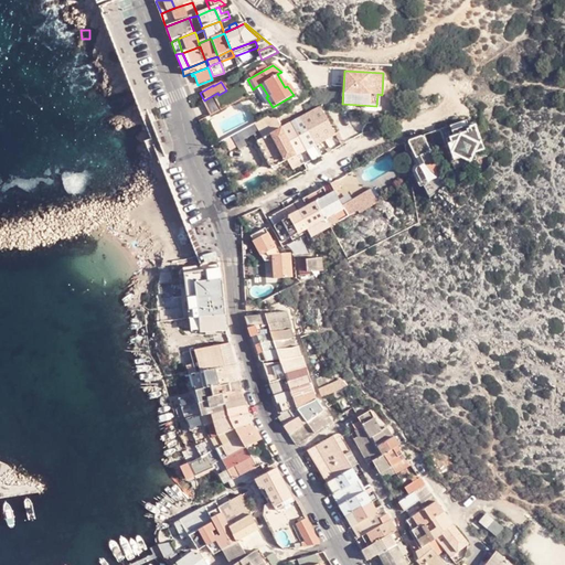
[(204,100),(201,103),(210,118),(247,96),(240,82),(226,91),(219,95),(217,93),(204,100)]
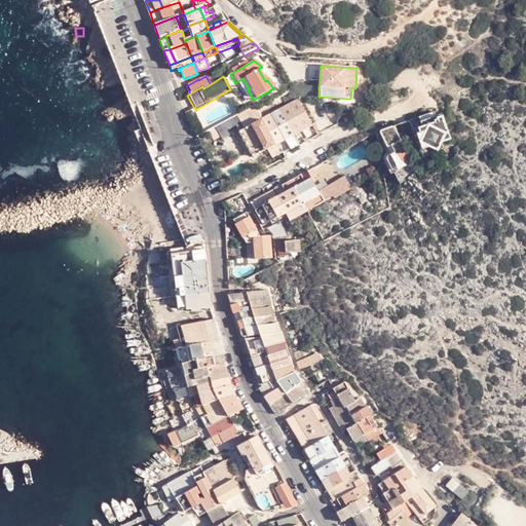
[(242,78),(235,83),(242,95),(248,90),(250,89),(242,78)]
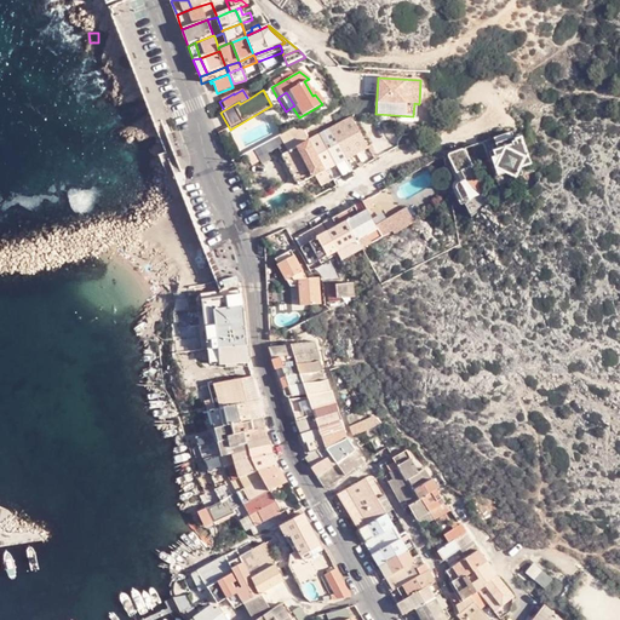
[(366,147),(350,119),(339,125),(355,154),(366,147)]
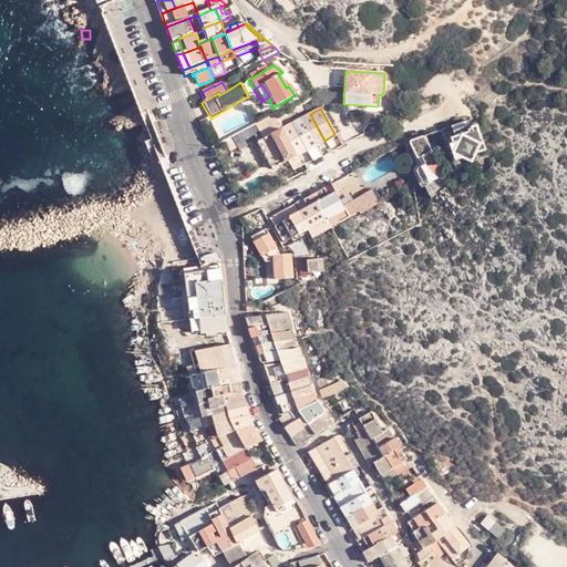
[(325,141),(310,114),(300,121),(316,146),(325,141)]
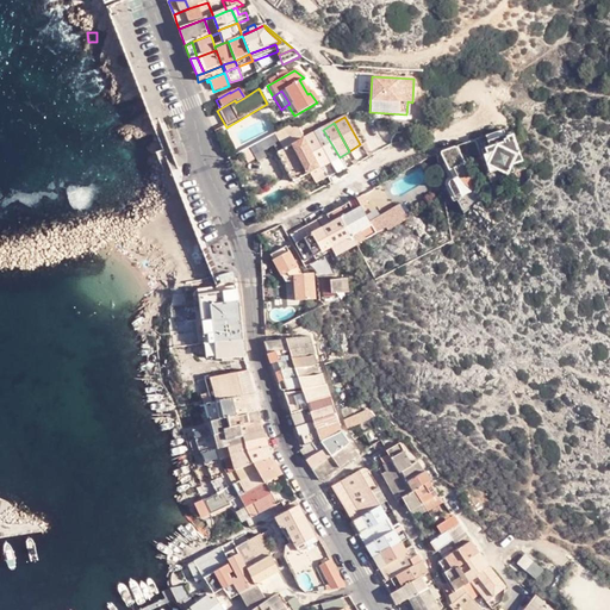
[(297,125),(277,135),(282,145),(302,135),(297,125)]
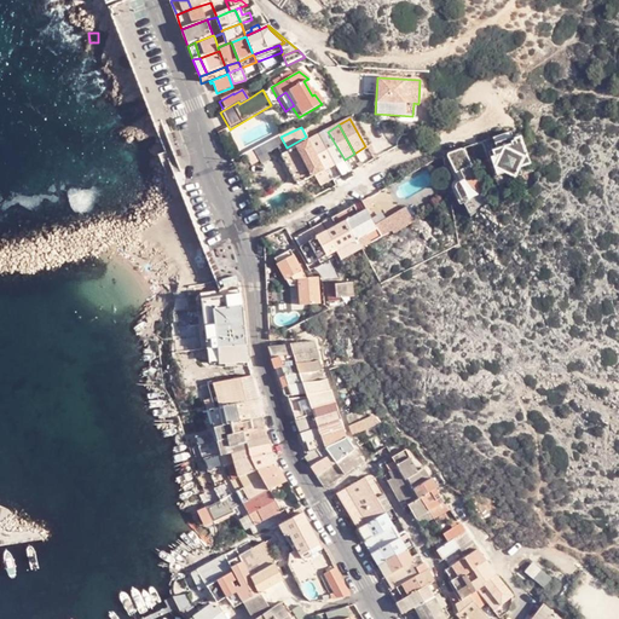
[(324,146),(335,165),(345,160),(328,132),(318,137),(324,146)]
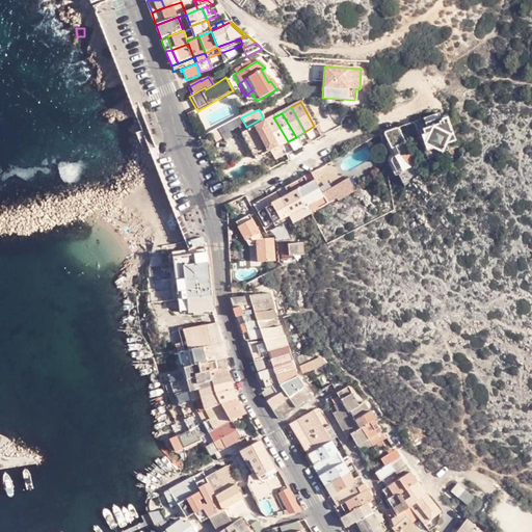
[(437,113),(416,122),(422,138),(426,152),(455,141),(447,117),(441,120),(437,113)]
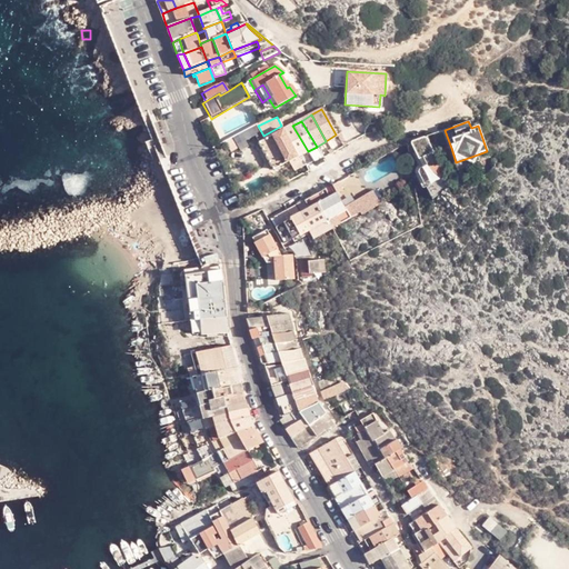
[(273,170),(297,158),(288,139),(298,135),(292,126),(283,130),(260,145),(273,170)]
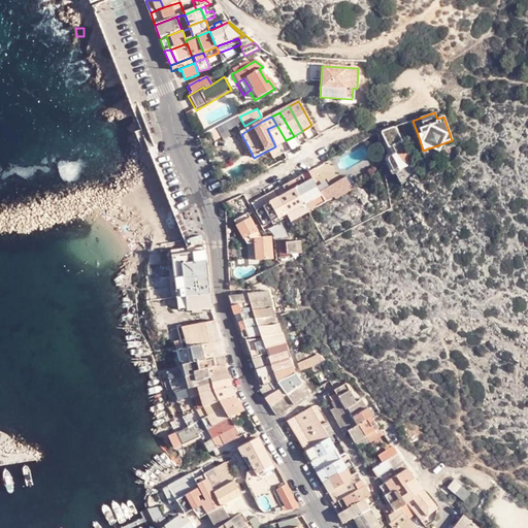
[(413,121),(394,127),(403,143),(419,137),(413,121)]
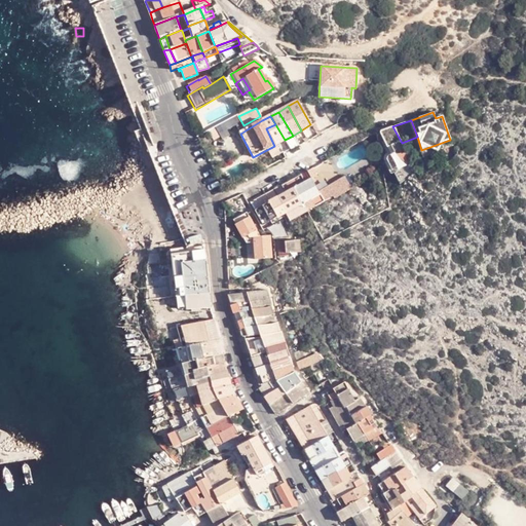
[(314,123),(310,124),(315,136),(320,133),(314,123)]
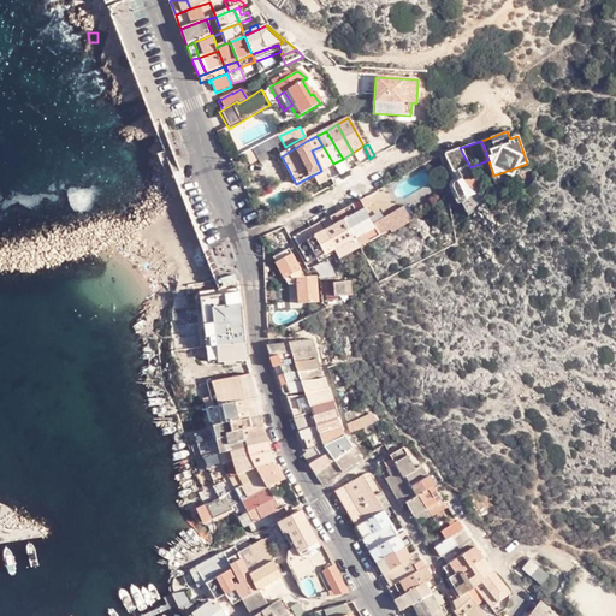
[(321,171),(325,169),(333,164),(323,146),(312,150),(321,171)]
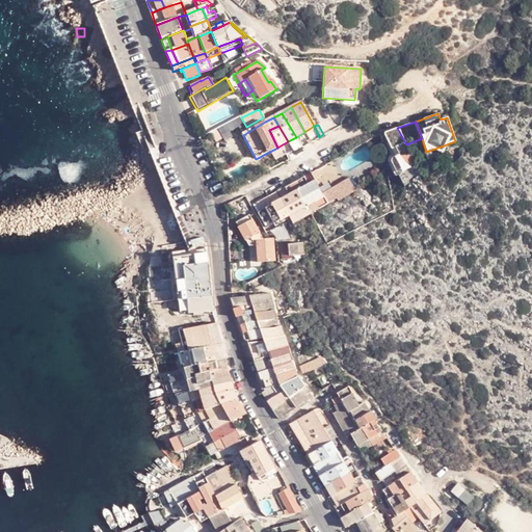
[(406,144),(397,128),(382,134),(391,150),(395,157),(392,158),(391,162),(393,167),(397,176),(417,165),(406,144)]
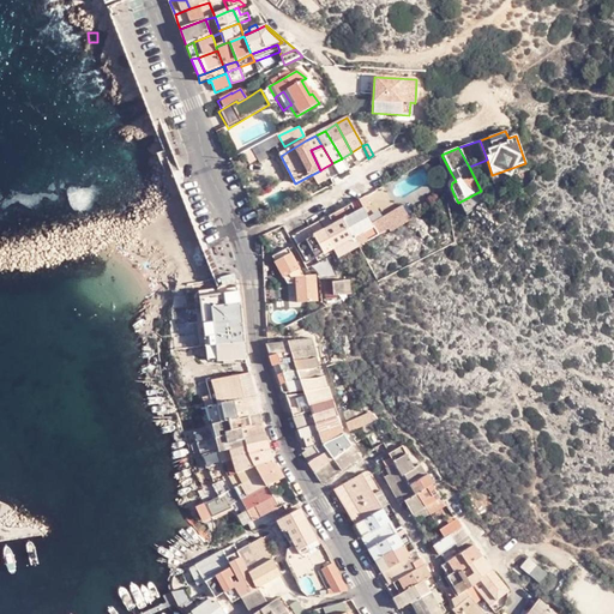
[(342,158),(348,170),(357,164),(351,152),(342,158)]
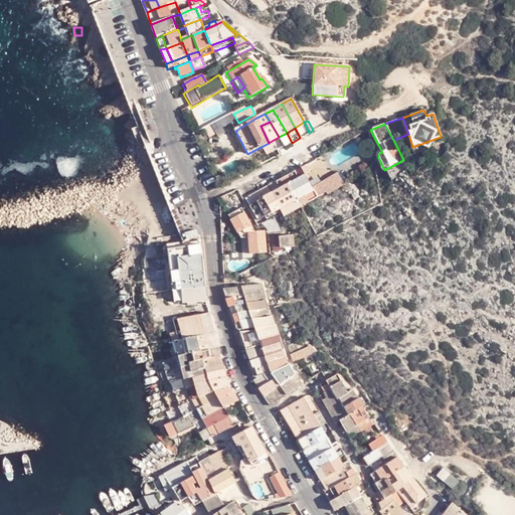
[(279,137),(284,147),(292,143),(287,133),(279,137)]
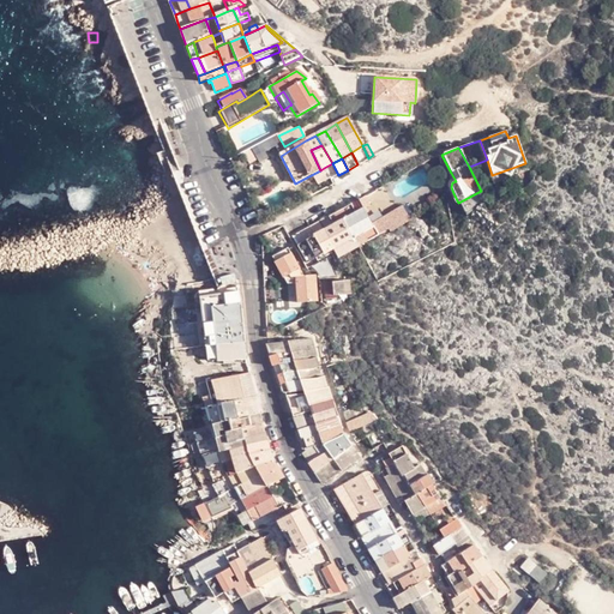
[(324,168),(330,180),(338,175),(332,163),(324,168)]
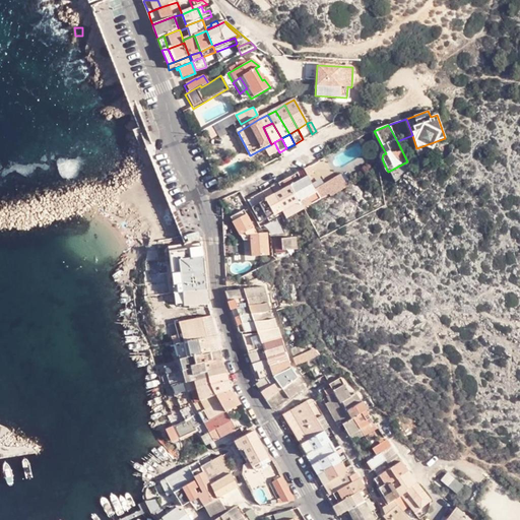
[(304,171),(298,174),(302,181),(308,178),(307,175),(304,171)]
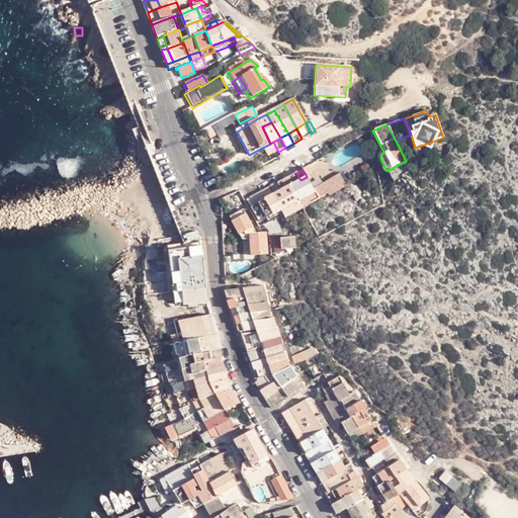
[(262,193),(248,201),(252,208),(259,203),(265,200),(273,195),(281,190),(290,186),(300,180),(296,173),(286,179),(277,184),(270,188),(262,193)]
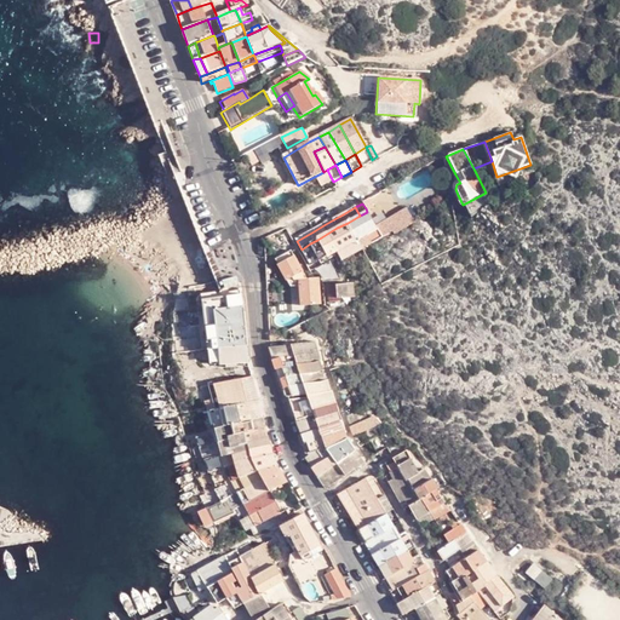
[(407,210),(401,212),(411,228),(415,224),(407,210)]
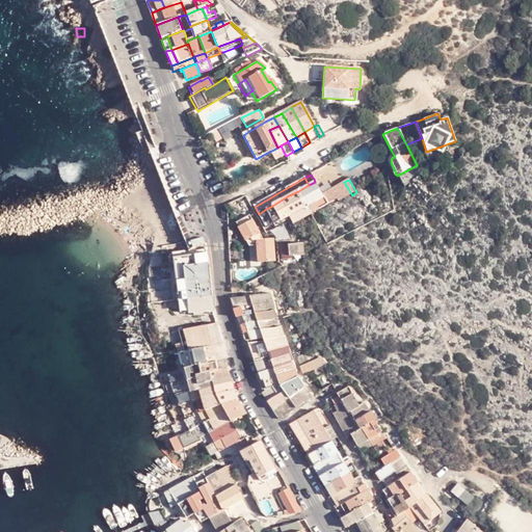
[(315,182),(309,185),(317,200),(323,196),(322,194),(315,182)]
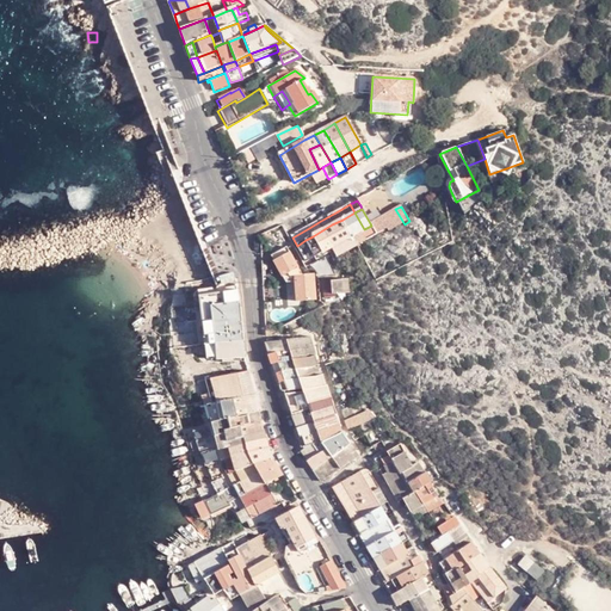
[(395,209),(370,223),(371,226),(377,235),(388,229),(390,232),(405,224),(395,209)]
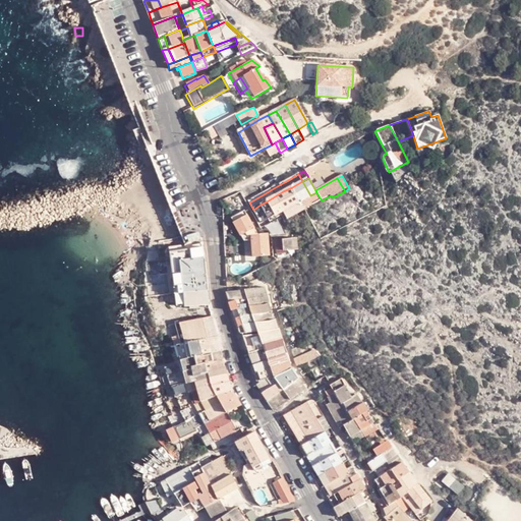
[(302,181),(292,187),(300,200),(307,197),(310,195),(302,181)]
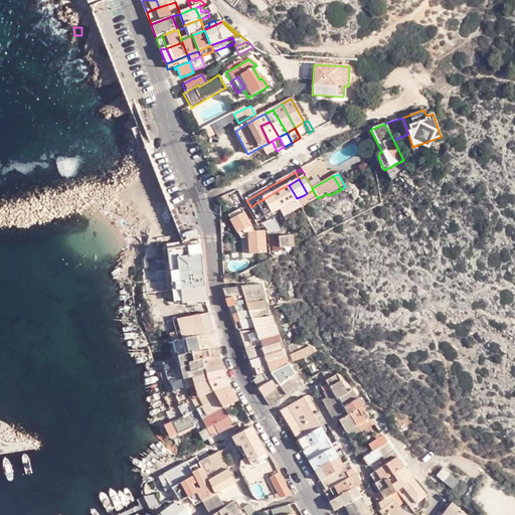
[(297,198),(289,185),(280,189),(289,204),(297,198)]
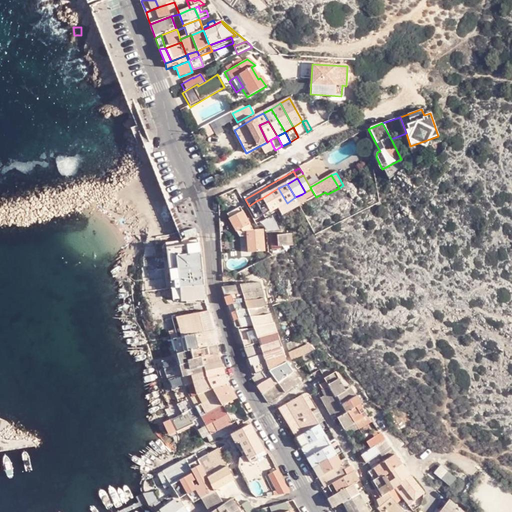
[(278,188),(270,193),(279,206),(287,203),(278,188)]
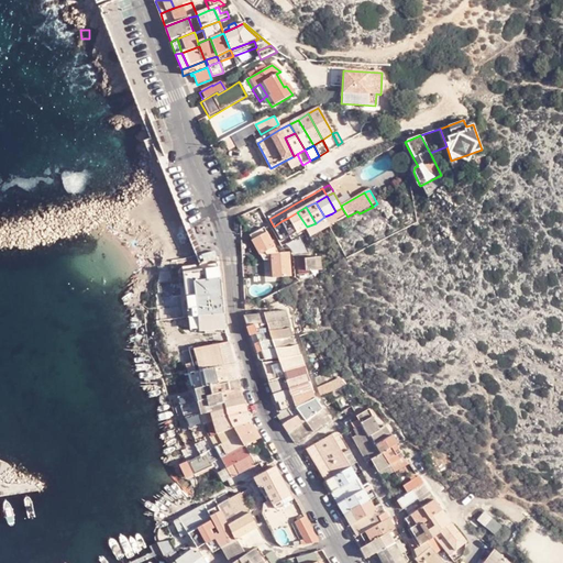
[(335,211),(332,213),(338,221),(348,217),(342,208),(335,211)]
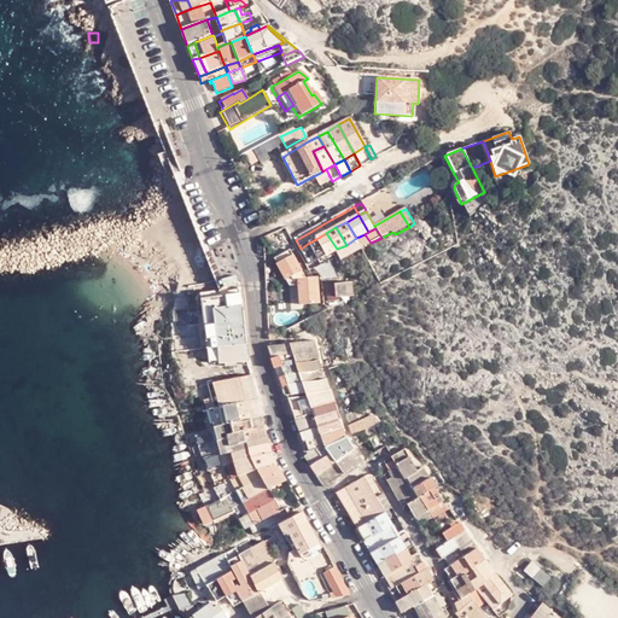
[(326,233),(316,239),(326,256),(336,251),(337,249),(326,233)]
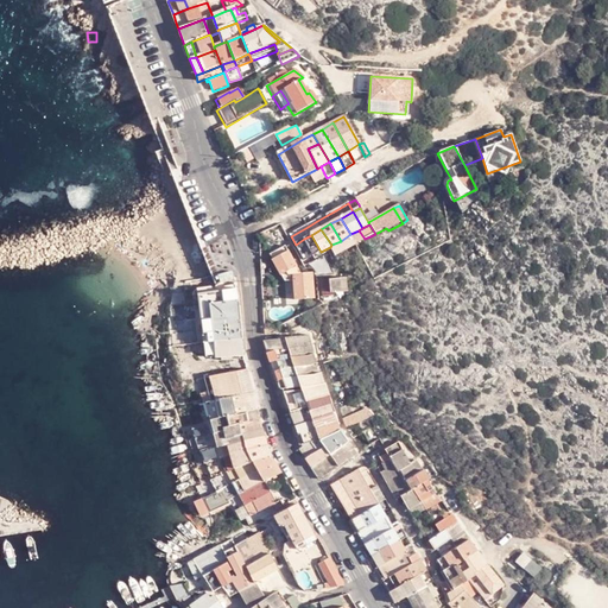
[(355,244),(365,239),(359,230),(350,234),(355,244)]
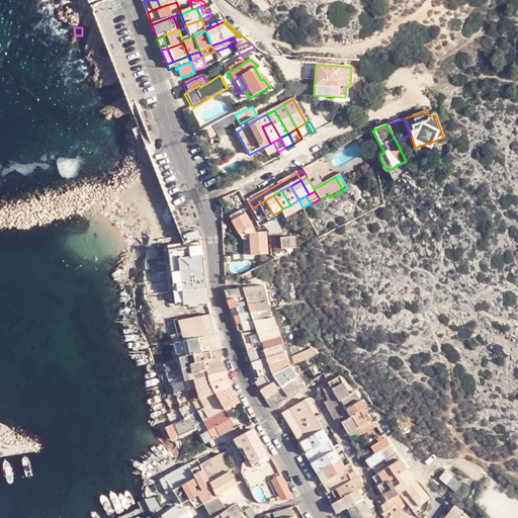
[(282,208),(281,210),(286,218),(303,207),(298,199),(290,205),(282,208)]
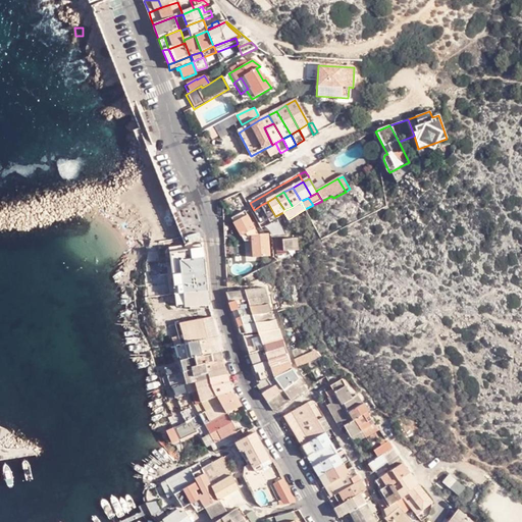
[(275,216),(267,202),(261,205),(269,219),(275,216)]
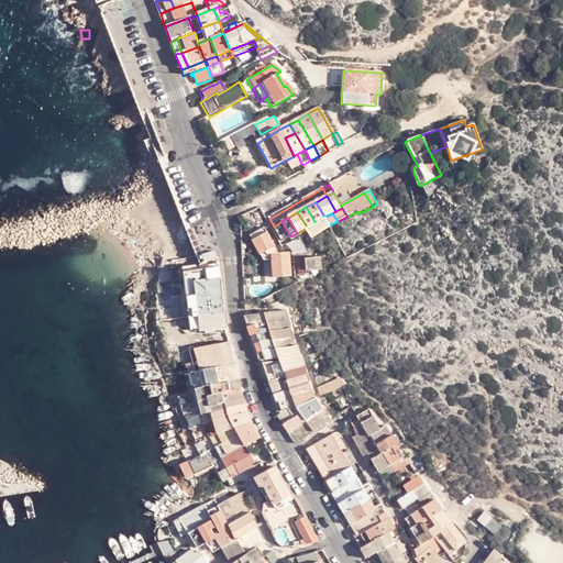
[(282,221),(274,227),(282,241),(290,236),(282,221)]
